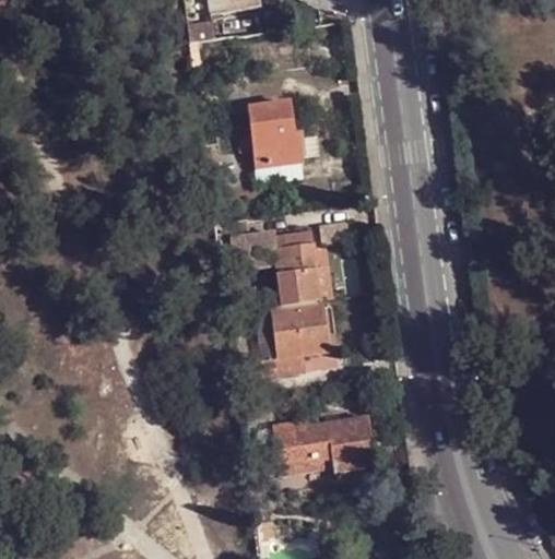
[(261,8),(259,0),(207,0),(210,14),(261,8)]
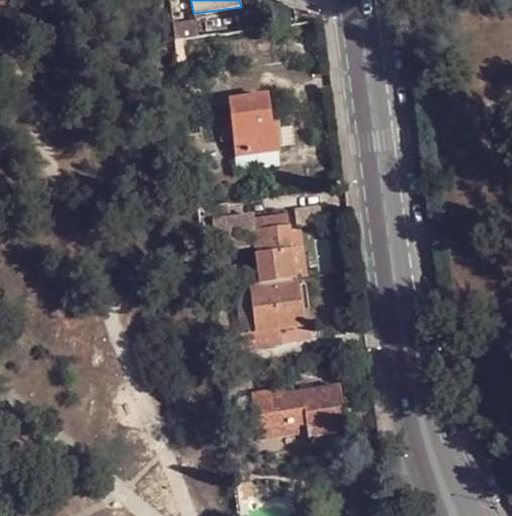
[(235,155),(280,149),(279,145),(287,143),(286,140),(284,124),(283,118),(271,119),(269,95),(228,100),(235,155)]
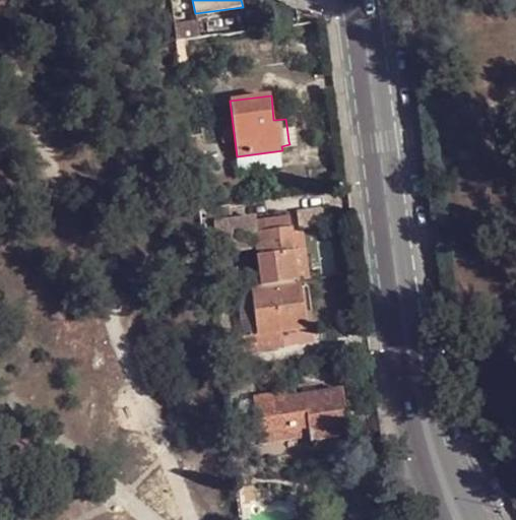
[(301,124),(286,125),(288,141),(303,140),(301,124)]
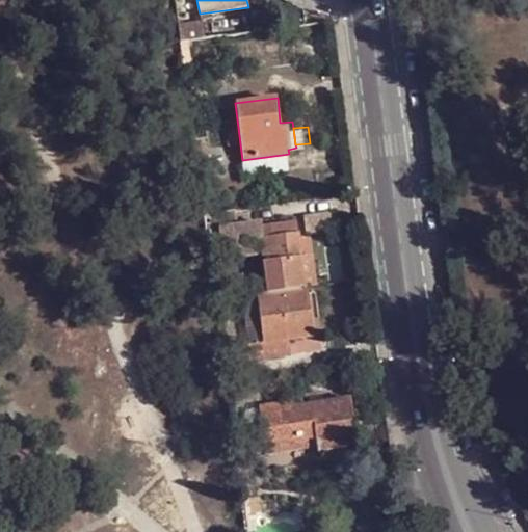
[(289,154),(242,160),(244,174),(290,167),(289,154)]
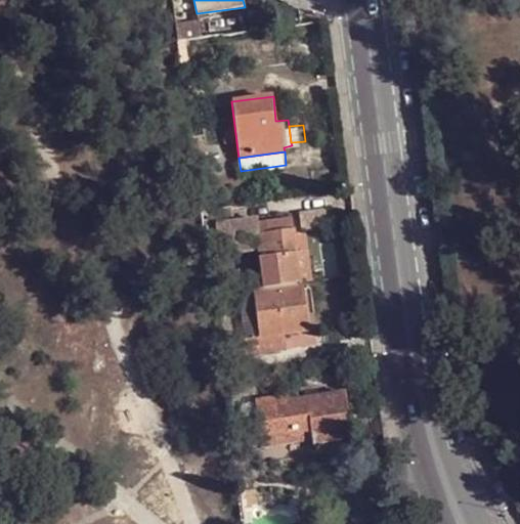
[(233,225),(230,204),(200,207),(202,229),(233,225)]
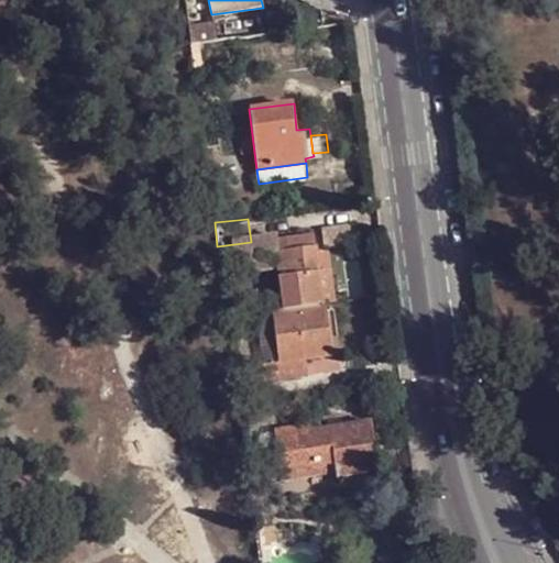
[(313,233),(300,235),(302,246),(314,244),(313,233)]
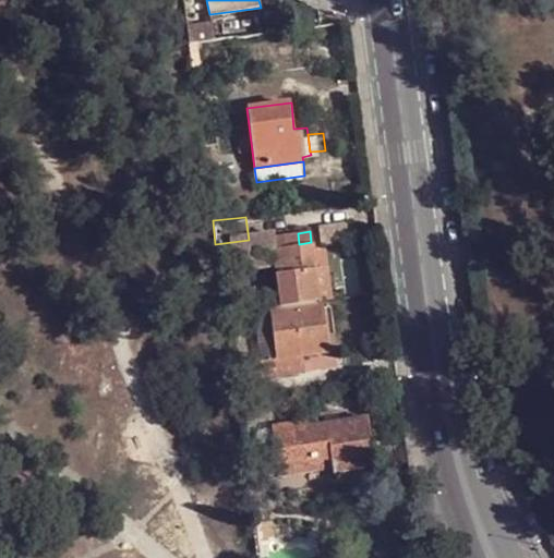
[(311,242),(299,244),(298,233),(271,237),(273,251),(275,251),(277,274),(275,275),(279,305),(318,299),(311,242)]
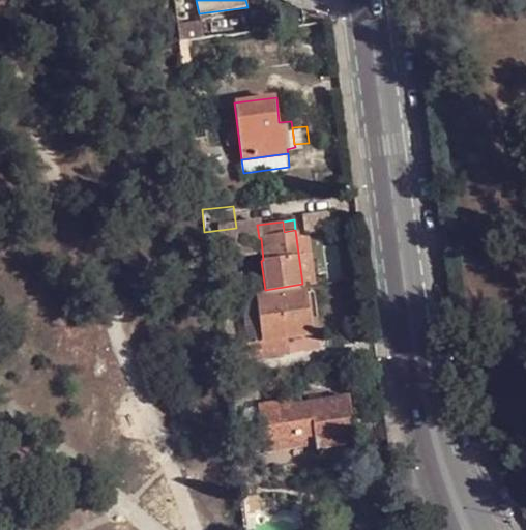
[(286,351),(285,334),(305,332),(301,301),(307,301),(303,284),(302,284),(265,290),(256,291),(263,337),(246,340),(249,357),(286,351)]
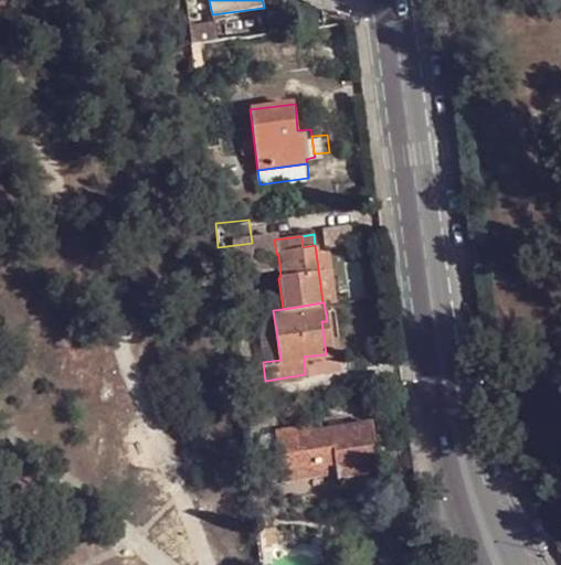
[(372,423),(309,430),(309,426),(275,430),(282,477),(334,469),(336,478),(379,472),(372,423)]
